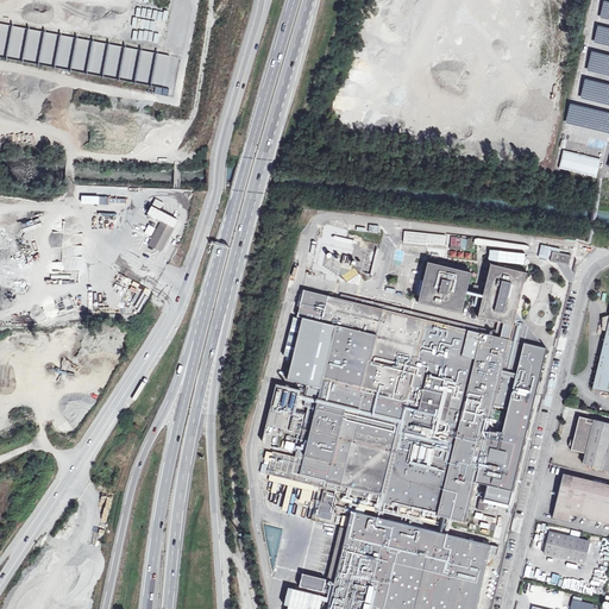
[(0,57),(156,83),(155,94),(174,98),(181,57),(165,55),(165,52),(0,25),(0,57)]
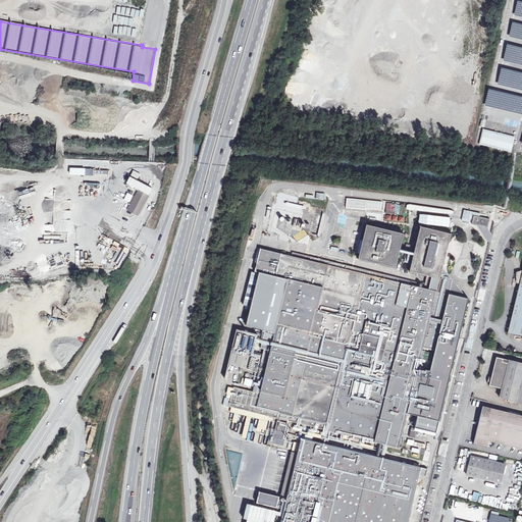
[(513,136),(481,128),(477,144),(509,151),(513,136)]
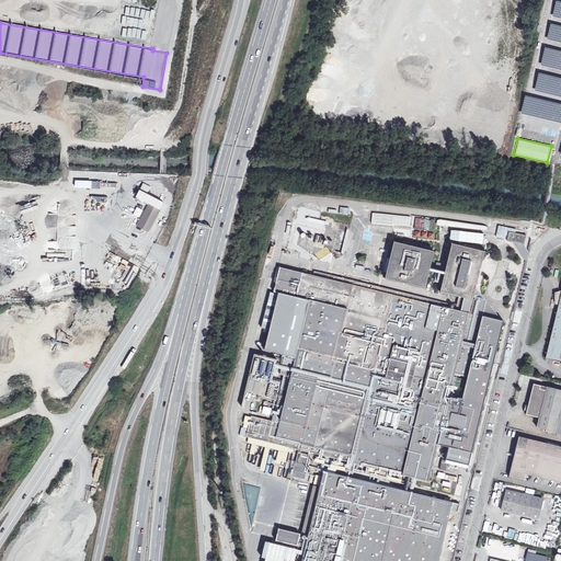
[(144,183),(140,190),(148,193),(151,186),(144,183)]
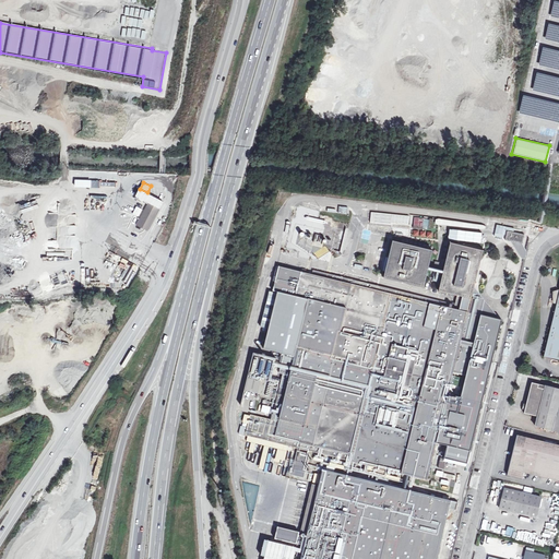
[(157,211),(147,205),(137,226),(146,232),(157,211)]
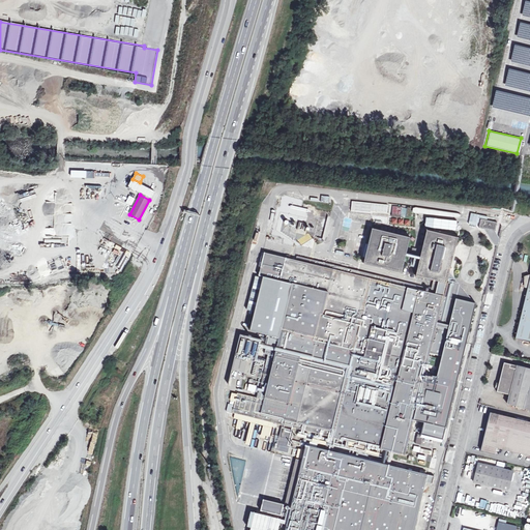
[(388,204),(351,201),(350,211),(387,214),(388,204)]
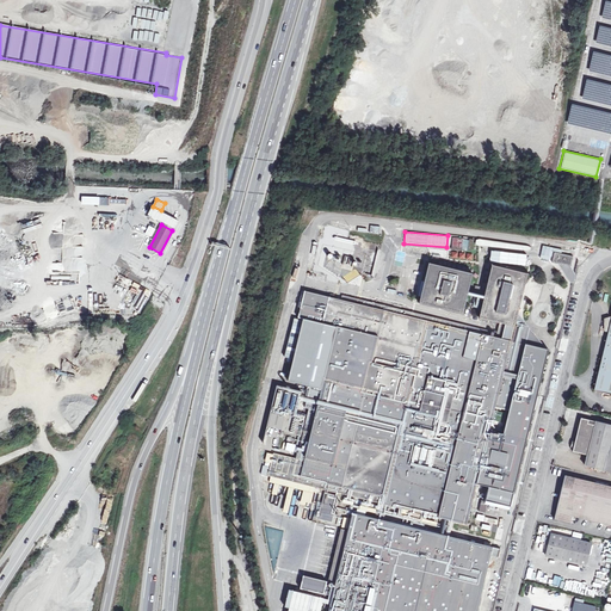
[(474,240),(452,238),(451,247),(473,250),(474,240)]
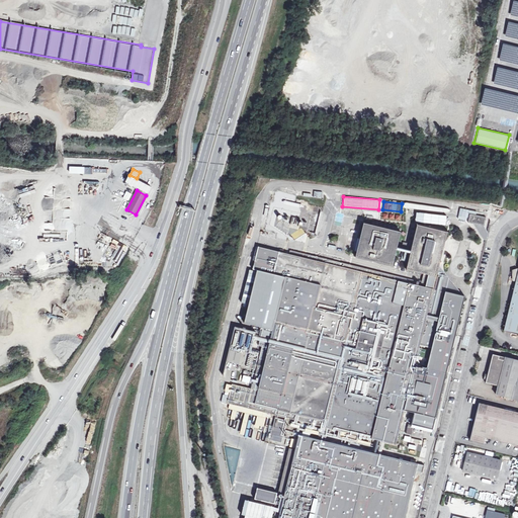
[(402,208),(442,213),(442,211),(448,212),(449,208),(403,202),(402,208)]
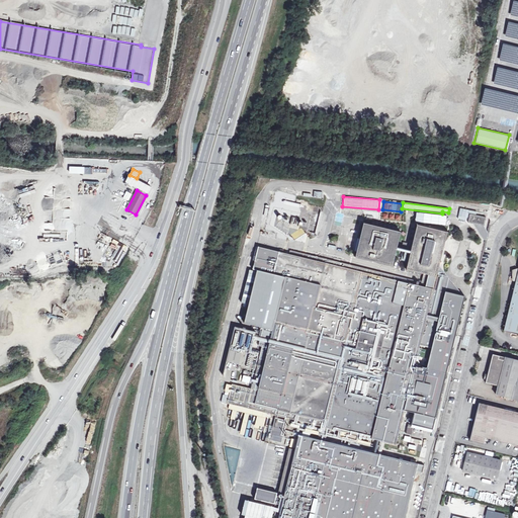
[(444,225),(445,216),(423,212),(422,222),(444,225)]
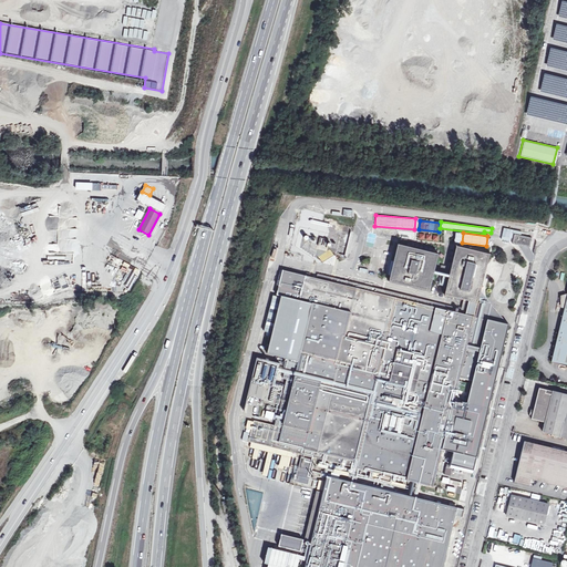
[(375,236),(368,269),(384,272),(392,240),(375,236)]
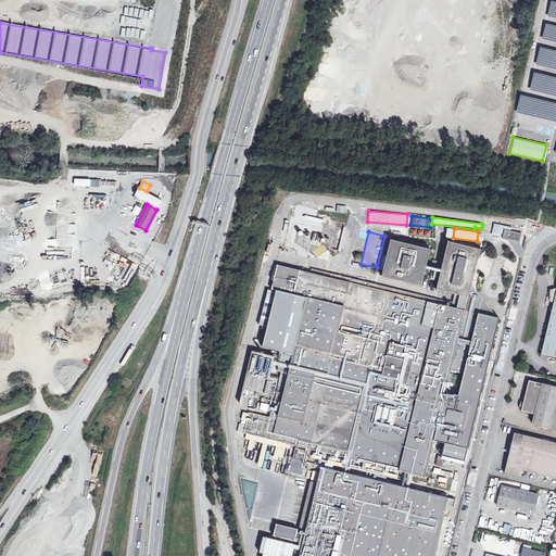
[(522,236),(505,232),(503,241),(520,245),(522,236)]
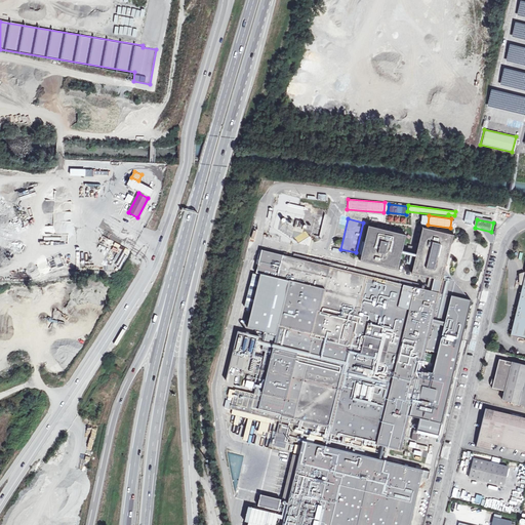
[(428,290),(422,289),(423,285),(295,254),(294,257),(263,250),(256,274),(284,280),(280,296),(274,295),(264,335),(276,338),(270,366),(264,364),(258,382),(265,385),(261,397),(235,391),(231,409),(229,409),(227,414),(271,425),(272,419),(326,433),(323,445),(305,441),(299,456),(292,454),(282,500),(260,495),(258,507),(286,513),(285,516),(249,508),(245,522),(249,523),(248,524),(275,524),(278,518),(284,520),(283,524),(411,524),(412,521),(425,470),(387,461),(391,448),(402,451),(410,415),(443,425),(473,300),(460,297),(461,292),(453,282),(445,280),(456,235),(425,228),(417,253),(405,250),(408,236),(370,227),(362,260),(400,271),(404,254),(417,257),(413,274),(431,278),(429,285),(428,290)]
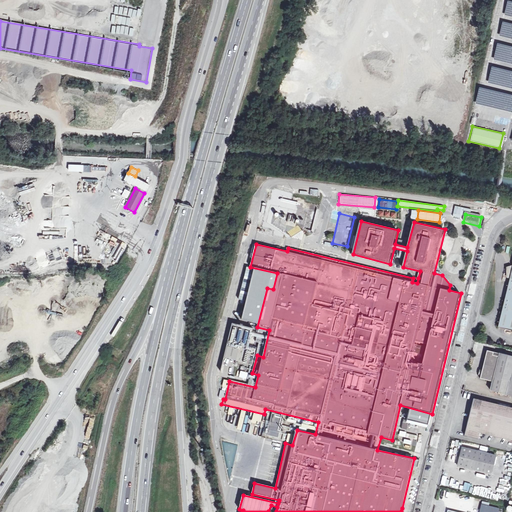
[(119,246),(115,259),(120,261),(124,248),(119,246)]
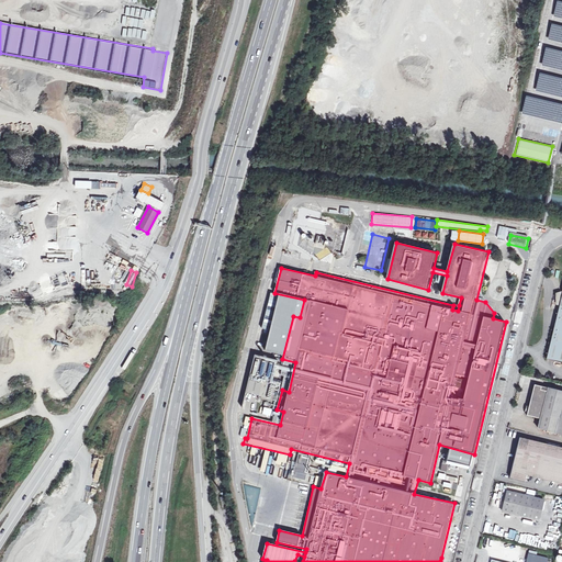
[(91,276),(91,289),(120,289),(120,276),(91,276)]
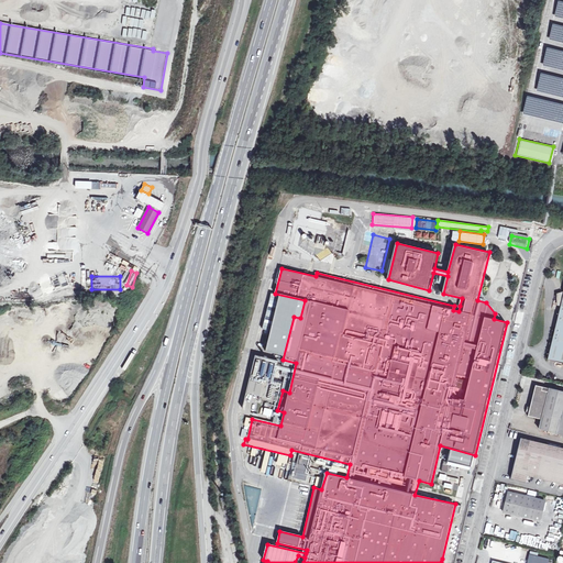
[(562,365),(562,329),(555,328),(547,362),(562,365)]
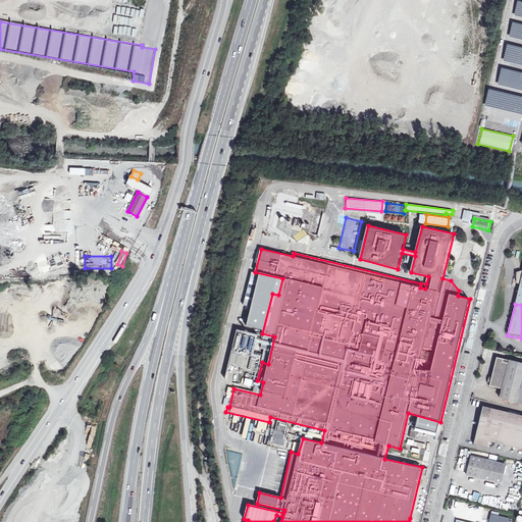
[(257,360),(244,357),(241,371),(253,374),(257,360)]
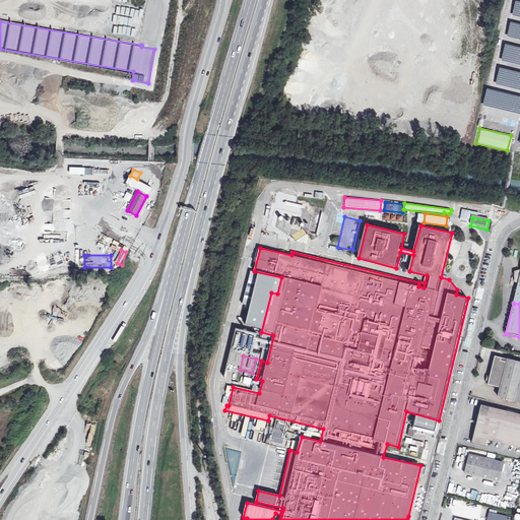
[(519,364),(495,358),(486,385),(500,388),(498,396),(519,402),(519,364)]
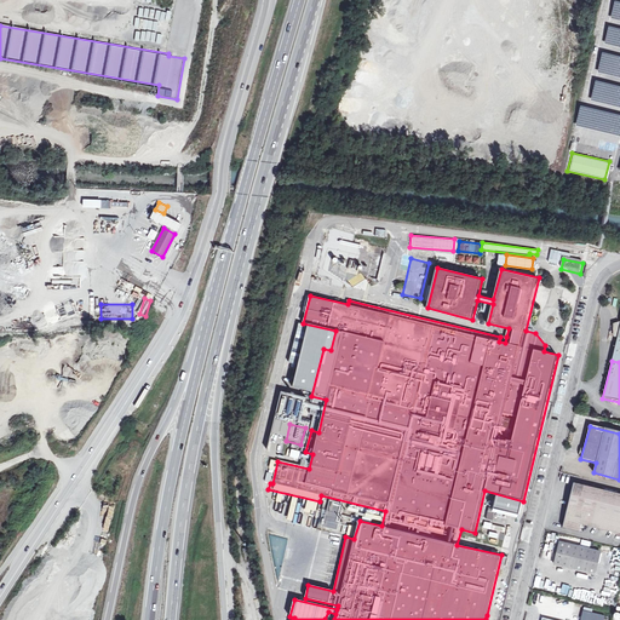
[(619,532),(619,494),(574,483),(564,527),(580,530),(583,523),(619,532)]
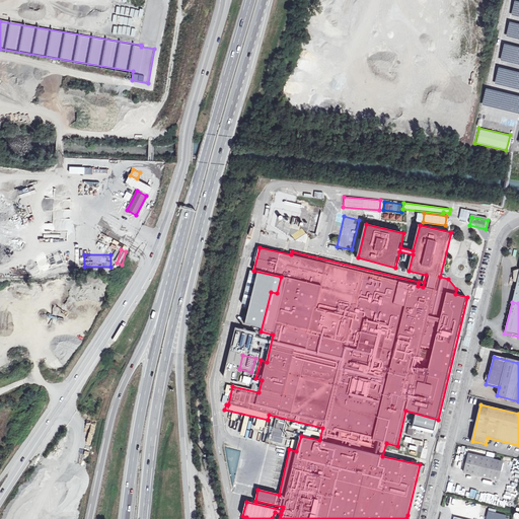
[(287,422),(277,420),(272,442),(283,445),(287,422)]
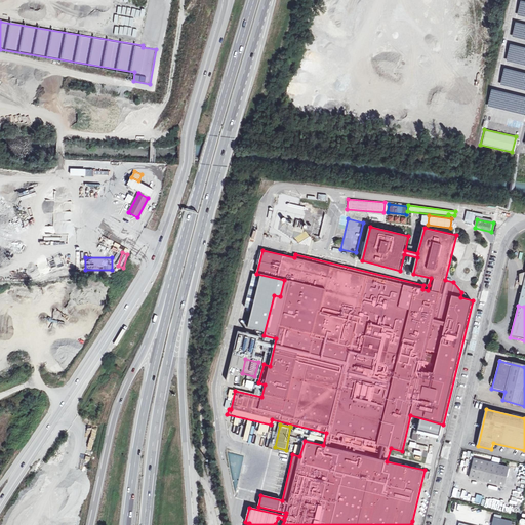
[(461,461),(469,463),(472,452),(467,451),(466,459),(462,458),(461,461)]
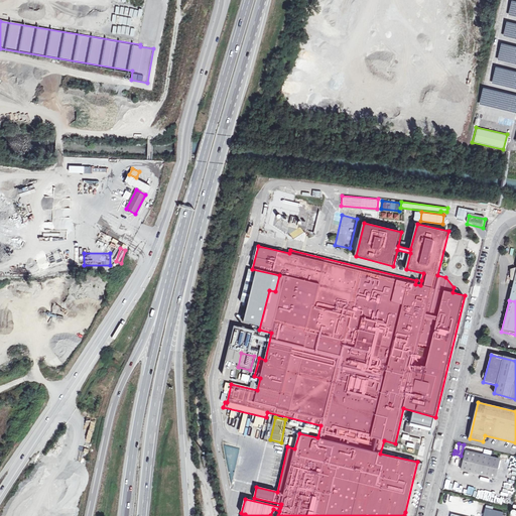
[(515,464),(466,453),(462,471),(511,482),(515,464)]
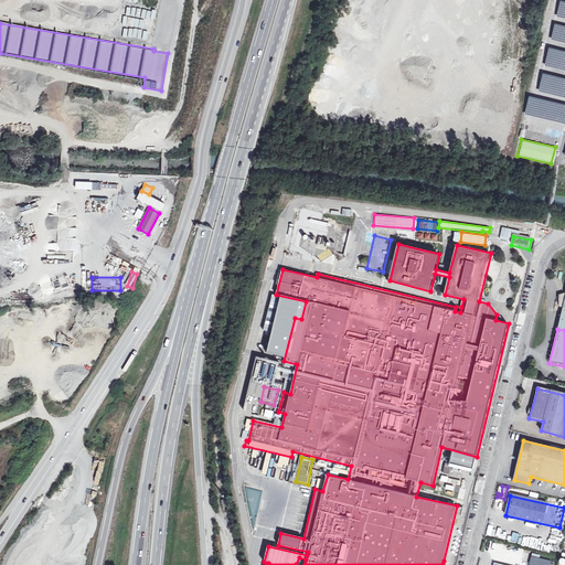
[(512,541),(515,533),(510,531),(507,539),(512,541)]
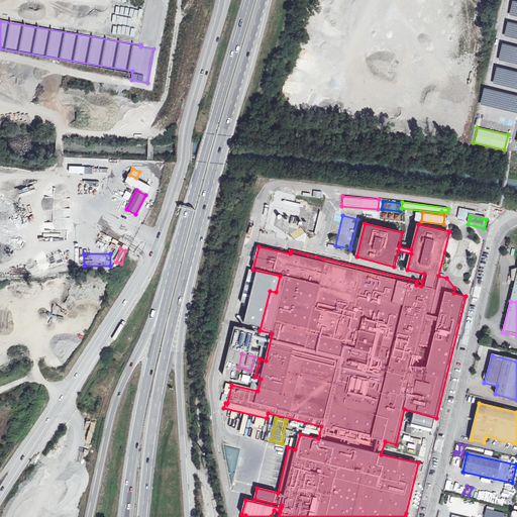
[(479,500),(502,504),(504,496),(493,494),(494,490),(483,488),(482,494),(478,493),(479,489),(476,489),(474,496),(480,497),(479,500)]
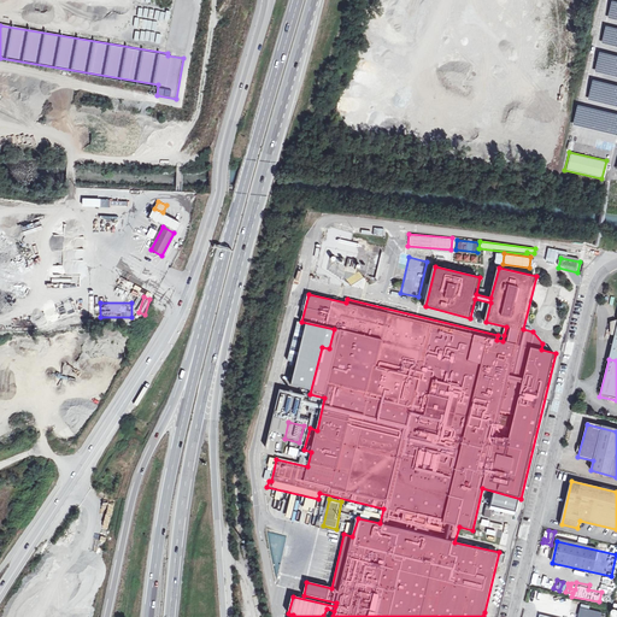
[(535,603),(576,612),(580,601),(538,592),(535,603)]
